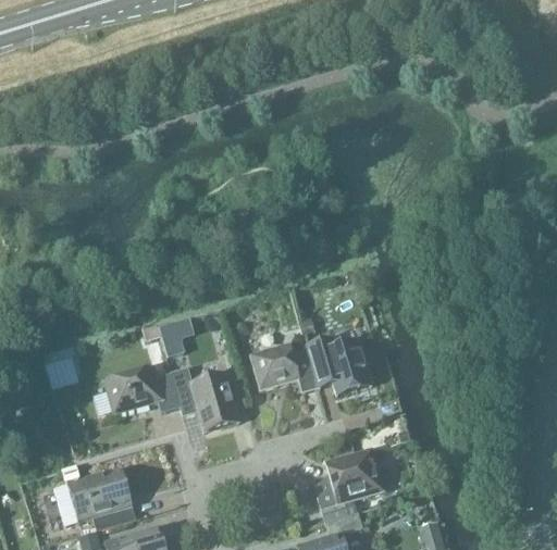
[(333,336),(306,345),(318,386),(333,382),(336,394),(371,384),(358,338),(335,345),(333,336)]
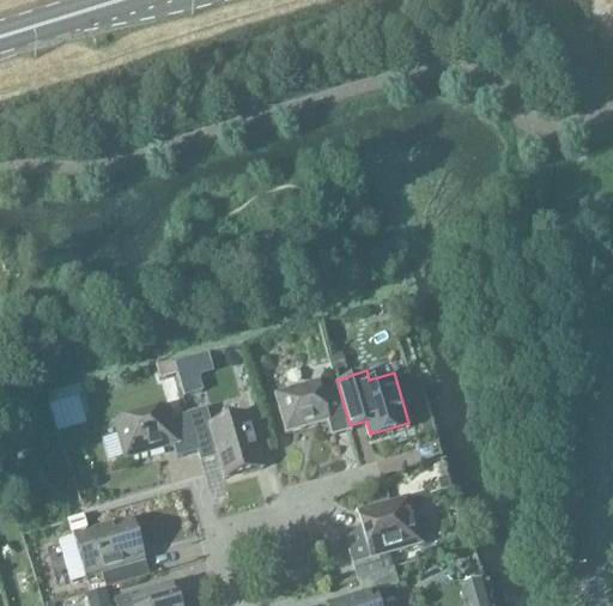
[(350,425),(337,380),(321,383),(319,377),(274,389),(286,429),(328,417),(332,430),(350,425)]
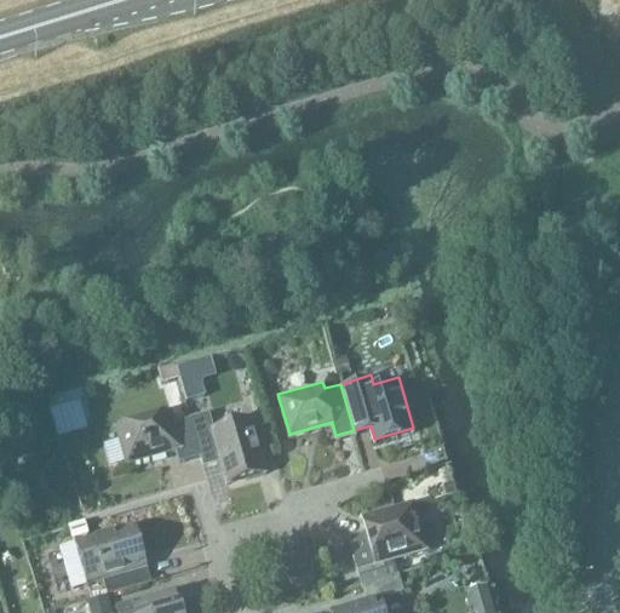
[(171,407),(115,423),(126,460),(160,451),(176,446),(178,458),(200,452),(201,452),(190,414),(174,419),(171,407)]
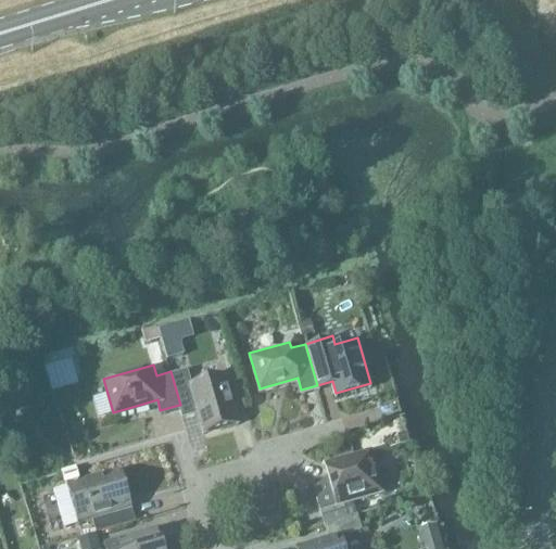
[(187,367),(171,371),(180,405),(179,405),(181,412),(197,408),(203,430),(239,419),(225,371),(190,381),(187,367)]
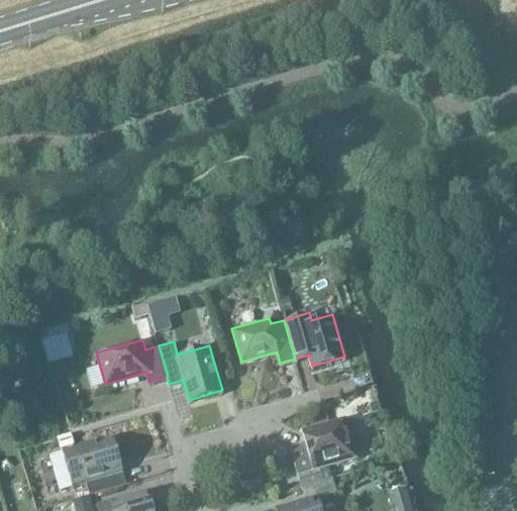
[(290,445),(295,464),(298,472),(355,454),(344,415),(302,428),(306,441),(290,445)]
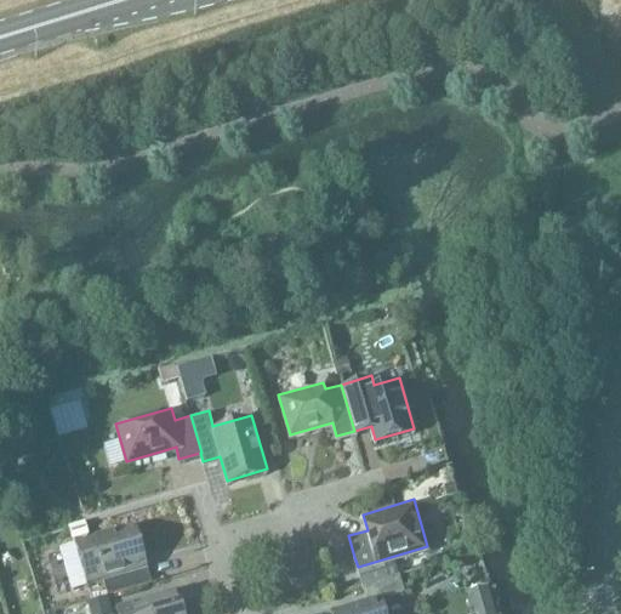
[(107,590),(152,578),(135,522),(74,539),(86,580),(103,576),(107,590)]
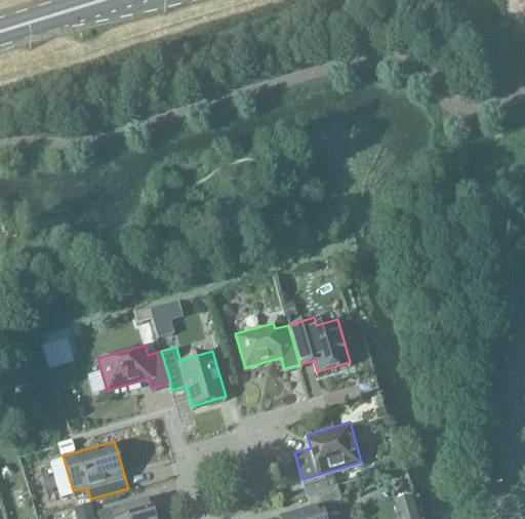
[(326,518),(322,502),(341,496),(337,481),(306,490),(310,505),(280,513),(281,518),(326,518)]
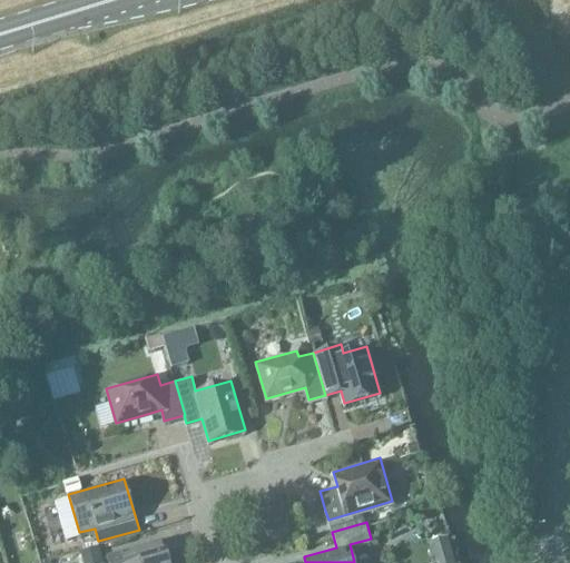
[(109,562),(169,562),(161,536),(107,553),(109,562)]
